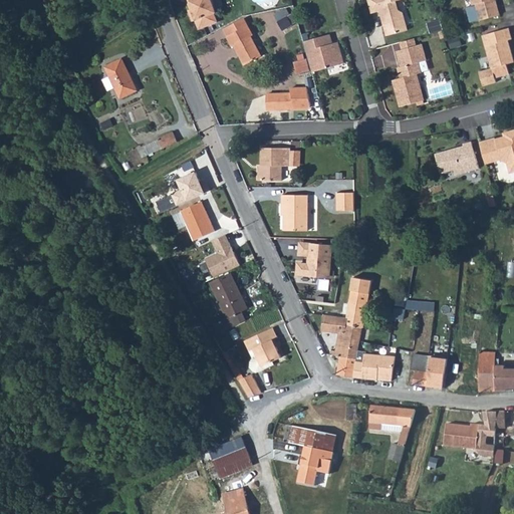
[(190,0),(192,1),(190,5),(191,10),(188,11),(193,22),(195,21),(198,28),(201,29),(214,24),(216,21),(213,14),(216,13),(210,0),(190,0)]
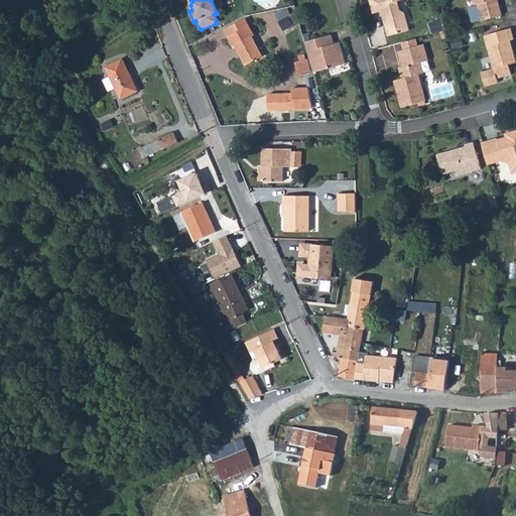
[(368,0),(372,14),(380,12),(387,37),(408,31),(403,14),(399,11),(396,2),(403,0),(404,0),(368,0)]
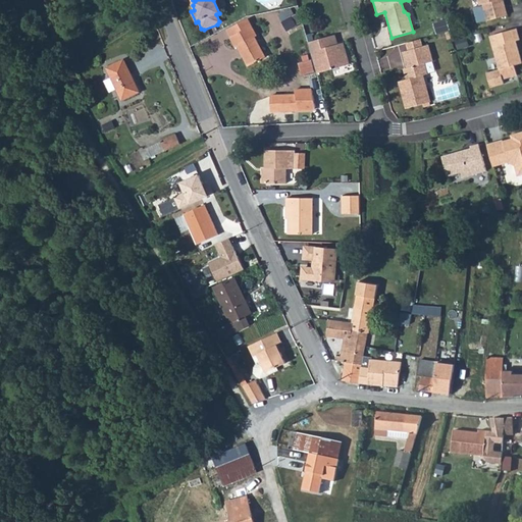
[(411,9),(408,0),(401,2),(404,11),(408,14),(411,9)]
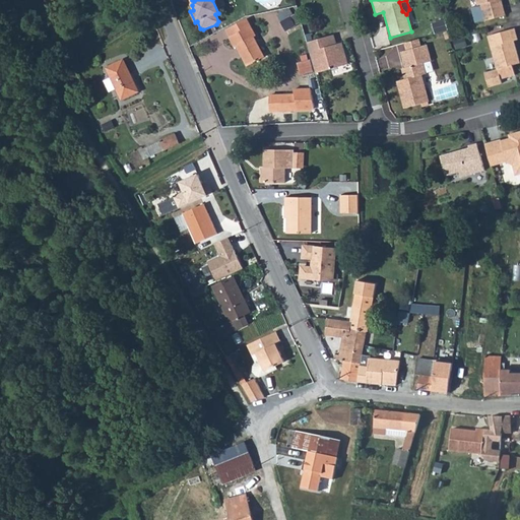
[(474,0),(475,3),(479,5),(479,6),(470,8),(474,24),(484,21),(505,16),(500,0),(474,0)]
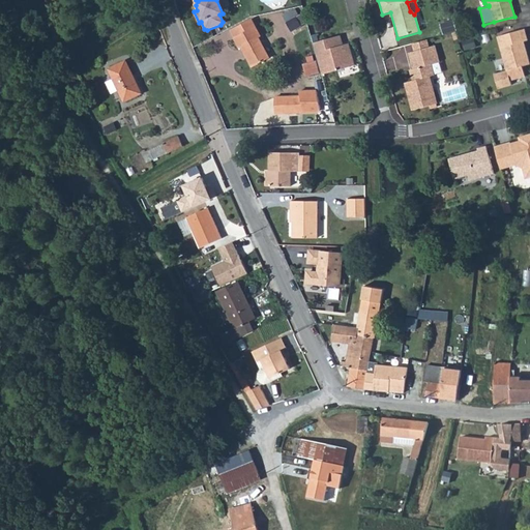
[(285,12),(292,29),(306,23),(299,6),(285,12)]
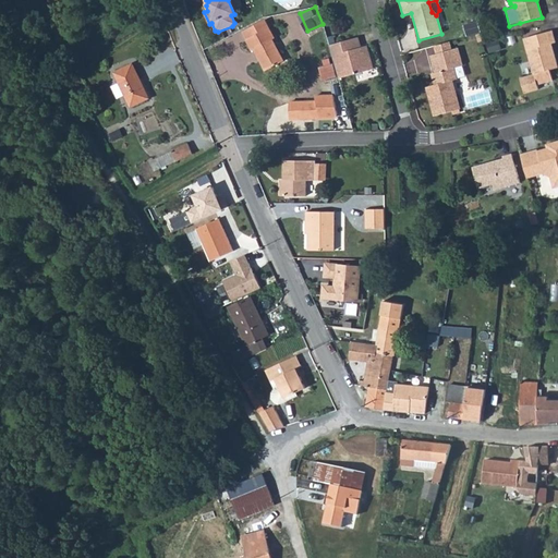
[(264,21),(243,33),(247,39),(246,40),(252,51),(254,50),(257,49),(261,56),(258,58),(266,71),(283,61),(271,39),(274,38),(264,21)]
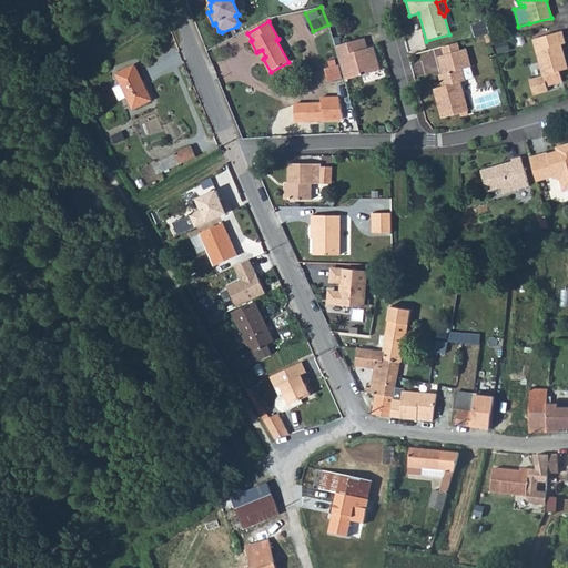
[(470,27),(474,38),(487,33),(485,23),(470,27)]
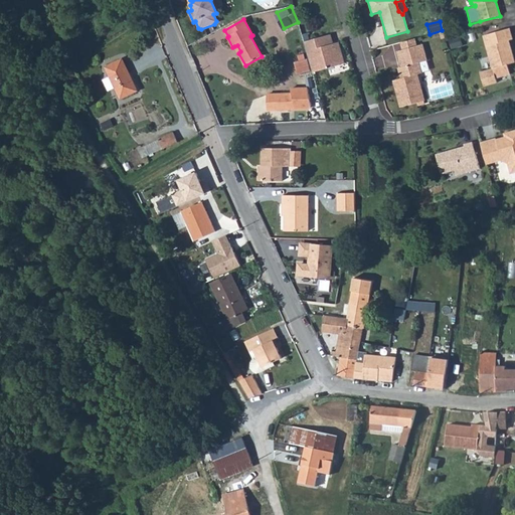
[(509,29),(483,36),(492,69),(480,72),(484,87),(497,82),(496,78),(510,74),(507,65),(510,64),(509,59),(513,58),(508,41),(512,40),(509,29)]
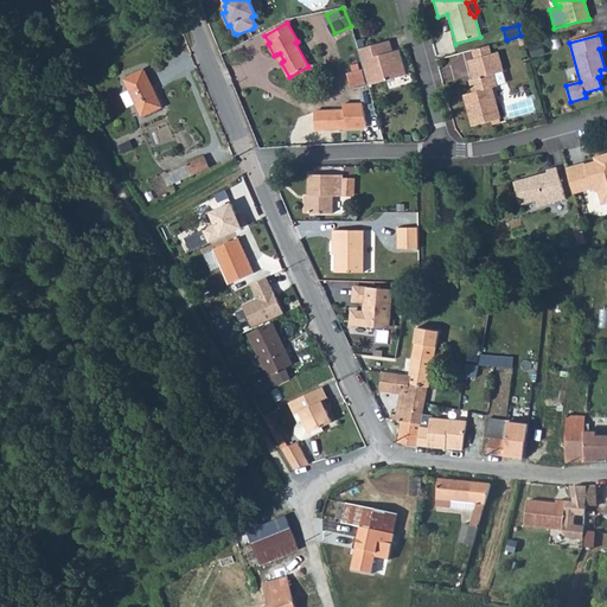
[(389,42),(358,50),(369,87),(406,76),(398,51),(393,52),(389,42)]
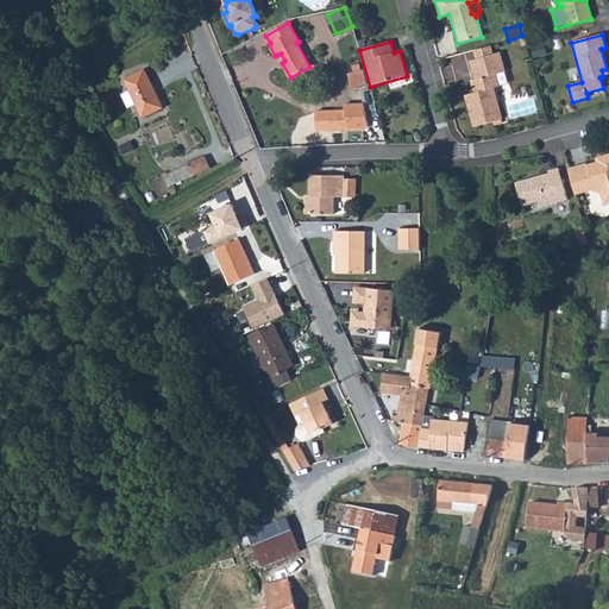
[(490,46),(473,51),(476,60),(493,55),(490,46)]
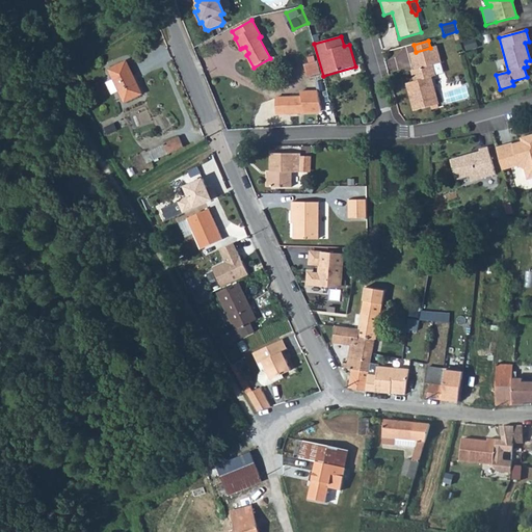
[(409,95),(414,111),(439,105),(431,78),(435,77),(432,65),(441,63),(436,47),(430,48),(416,52),(408,54),(413,71),(416,81),(413,82),(408,83),(411,94),(409,95)]
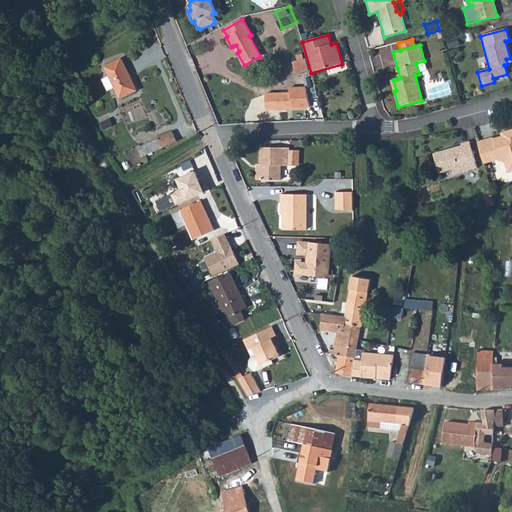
[(136,90),(121,59),(105,67),(120,98),(136,90)]
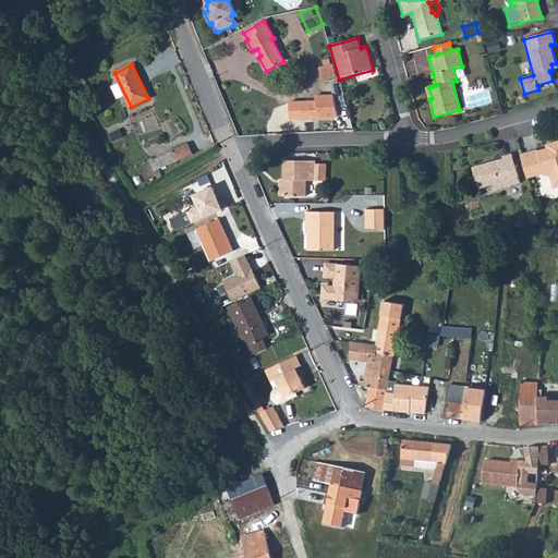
[(289,102),(289,120),(335,119),(338,114),(336,99),(318,99),(318,102),(289,102)]
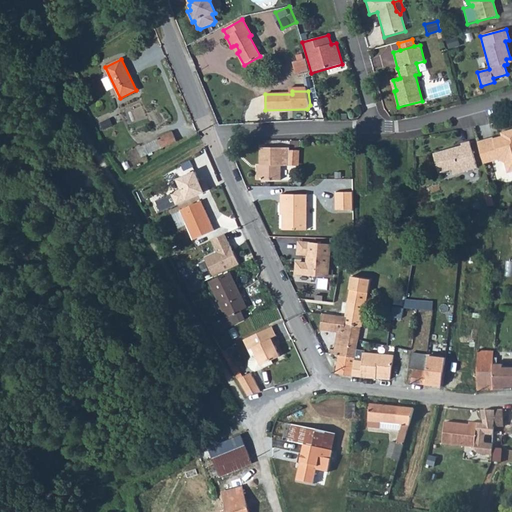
[(492,138),(477,142),(483,164),(498,160),(504,163),(507,173),(511,171),(511,129),(507,131),(506,133),(507,135),(501,136),(493,139),(492,138)]
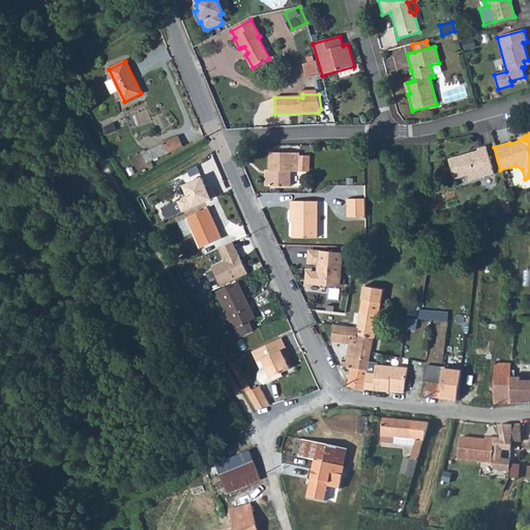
[(178,137),(164,144),(168,153),(183,146),(178,137)]
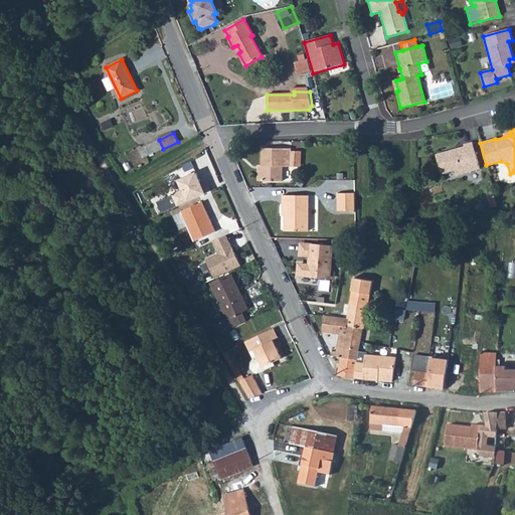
[(163,149),(159,140),(139,150),(143,159),(163,149)]
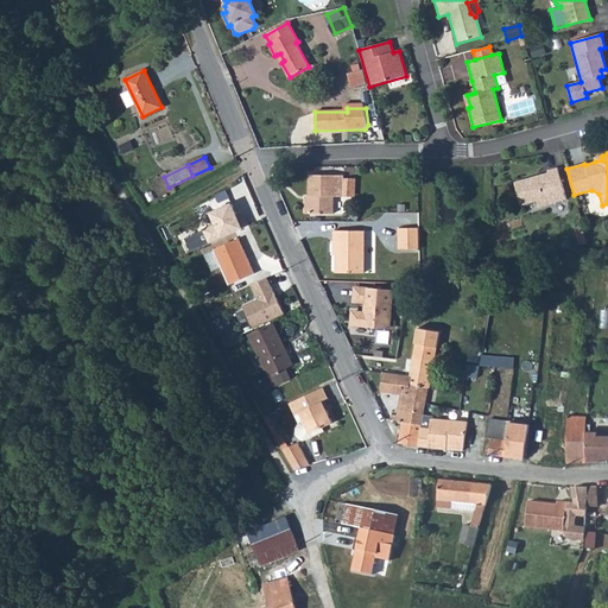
[(565,200),(557,169),(546,171),(548,173),(549,176),(540,178),(539,176),(514,183),(520,206),(536,201),(538,208),(565,200)]
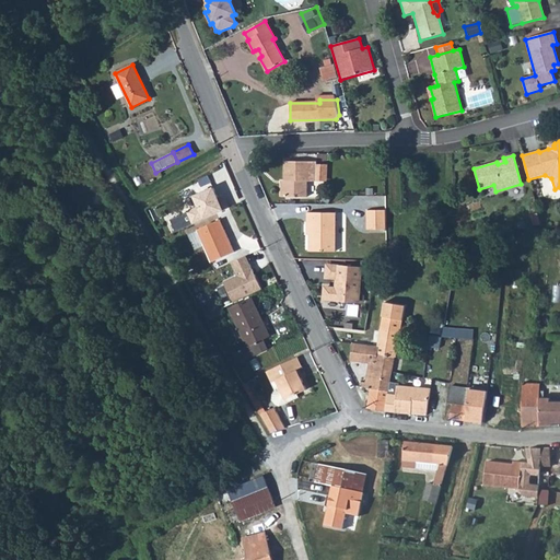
[(284,162),(284,182),(284,198),(306,198),(306,182),(315,182),(315,165),(315,162),(284,162)]
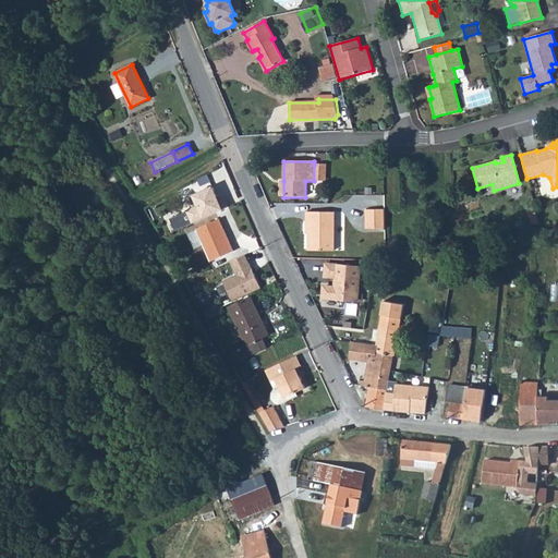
[(326,166),(314,165),(314,181),(326,181),(326,166)]
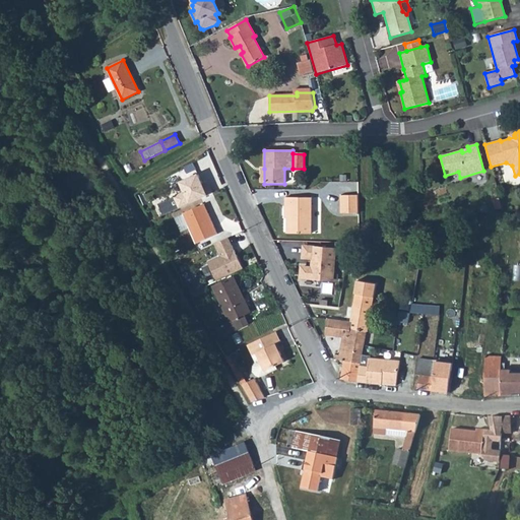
[(198,175),(180,183),(185,192),(174,197),(180,208),(212,193),(208,184),(203,186),(198,175)]
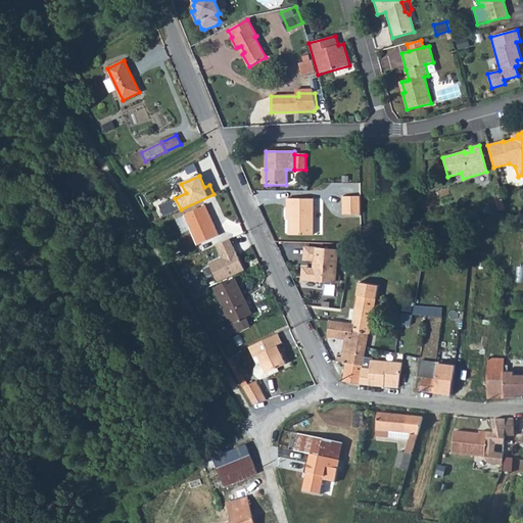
[(361,197),(342,197),(342,215),(361,215),(361,197)]
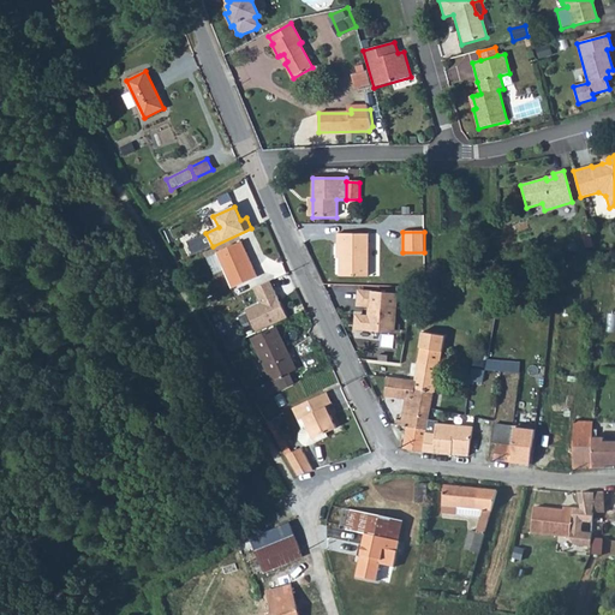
[(590,233),(581,236),(585,250),(593,248),(590,233)]
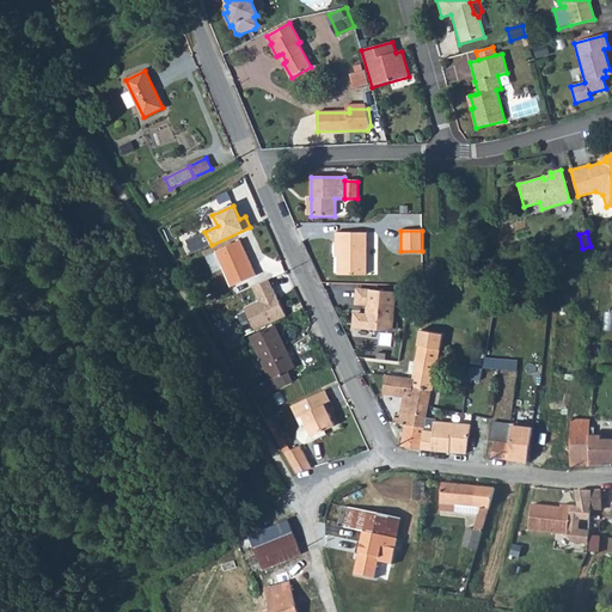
[(336,233),(336,243),(338,243),(338,257),(338,275),(366,276),(366,233),(336,233)]
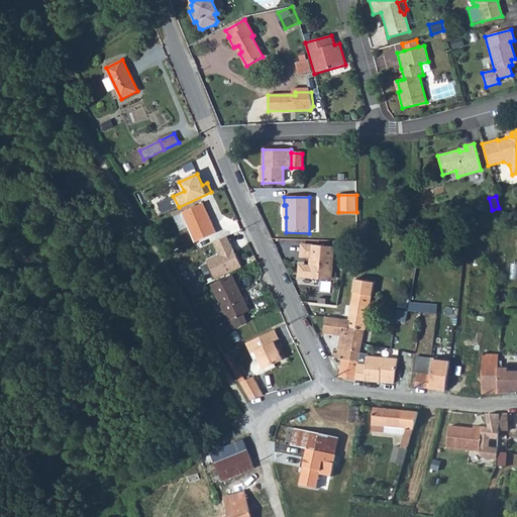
[(202,203),(182,213),(195,243),(215,233),(202,203)]
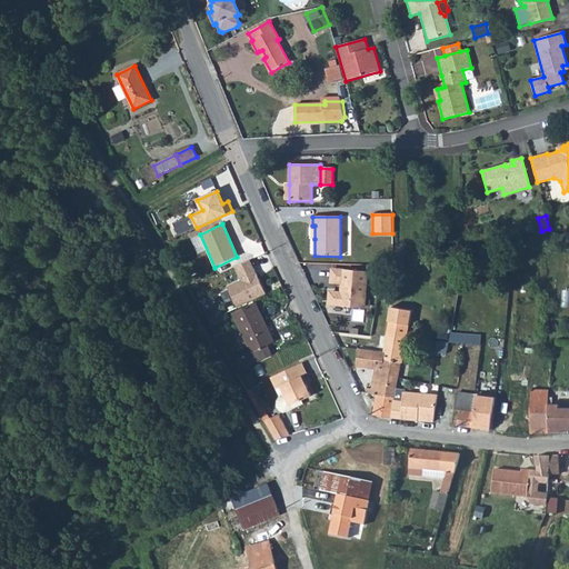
[(250,260),(236,267),(241,280),(228,287),(237,308),(266,295),(250,260)]
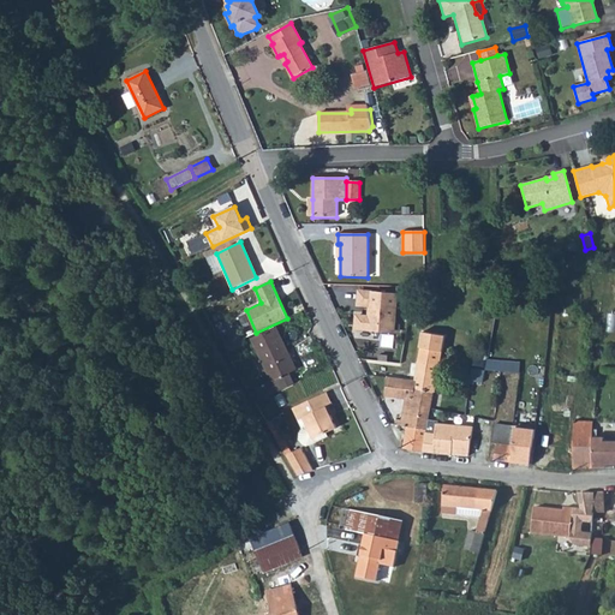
[(358,329),(395,329),(396,293),(358,292),(358,305),(371,306),(371,317),(358,317),(358,329)]
